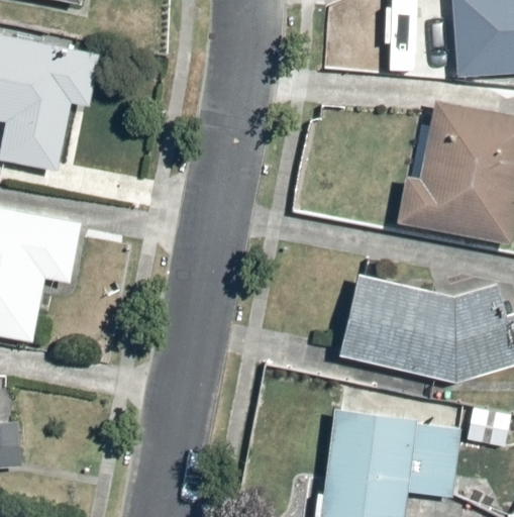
[(513,0),(452,0),(458,77),(513,73),(513,0)]
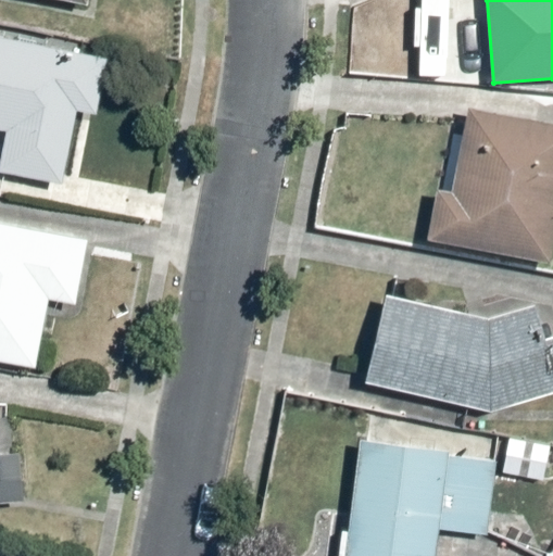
[(107,60),(0,38),(0,131),(5,133),(0,161),(0,172),(62,185),(76,112),(96,115),(107,60)]
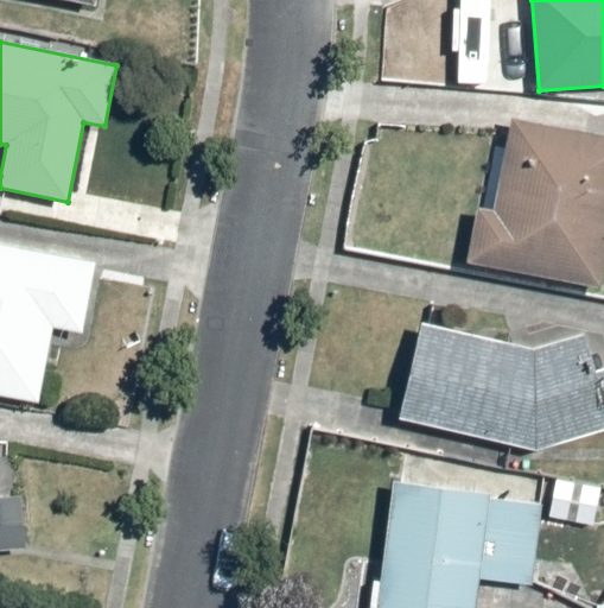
[(478,210),(468,261),(598,287),(603,259),(603,139),(512,121),(494,213),(478,210)]
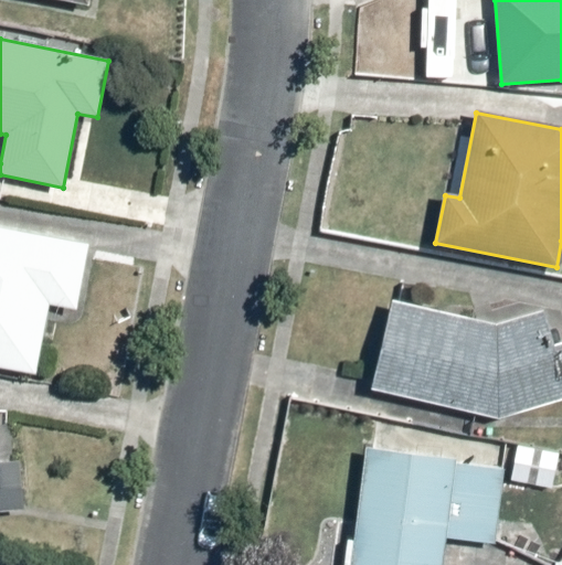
[(0,370),(35,376),(49,306),(76,310),(88,246),(0,230),(0,370)]
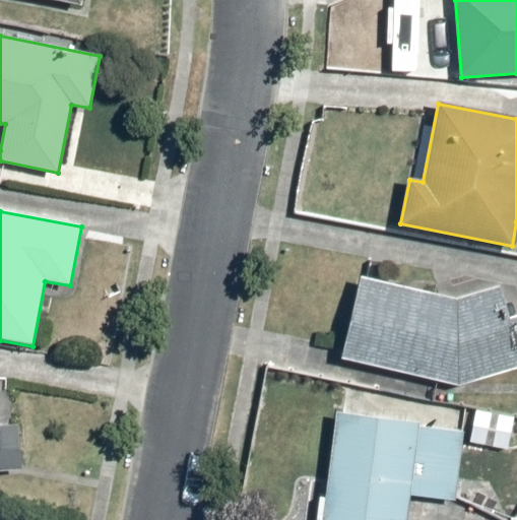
[(454,300),(361,278),(341,359),(458,386),(516,368),(516,315),(511,317),(502,285),(454,300)]
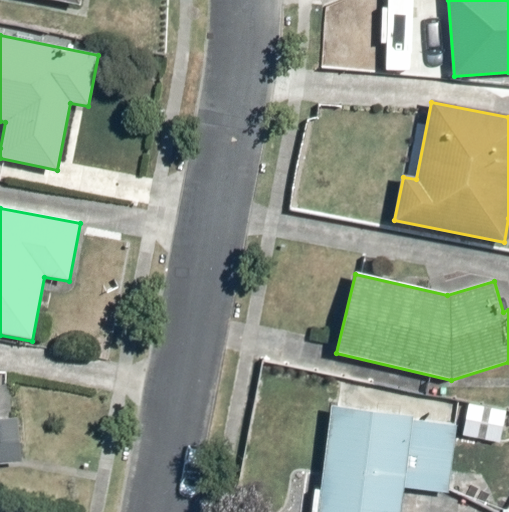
[(507,405),(467,399),(461,437),(501,443),(507,405)]
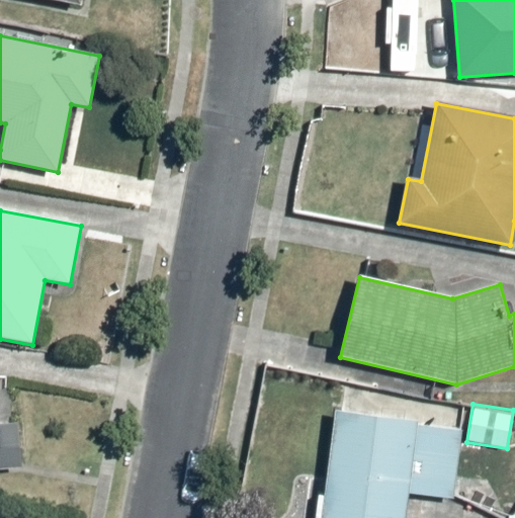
[(461,428),(336,412),(322,517),(406,517),(409,495),(452,500),(461,428)]
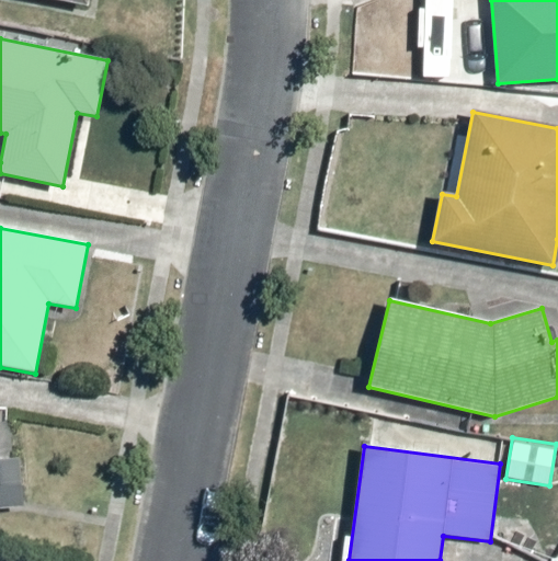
[(0,506),(20,504),(16,461),(0,462),(0,506)]
